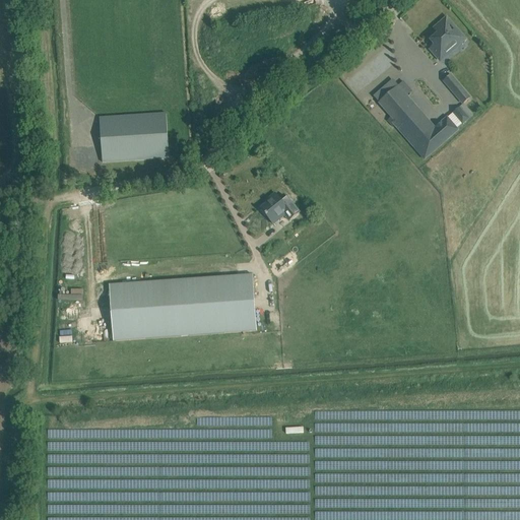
[(441,59),(458,45),(463,40),(446,20),(435,30),(439,36),(434,41),(436,44),(431,48),(441,59)]
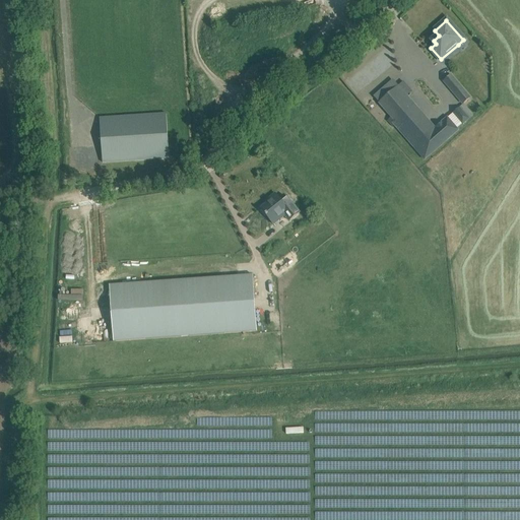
[(451,75),(444,81),(463,105),(470,99),(451,75)]
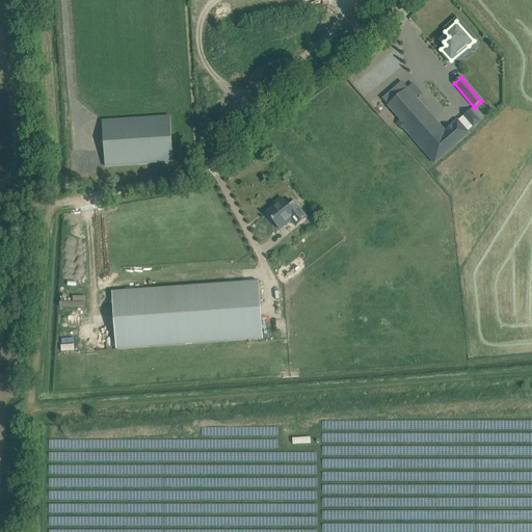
[(405,90),(388,105),(400,120),(396,124),(400,128),(402,127),(434,163),(469,133),(457,121),(445,131),(424,107),(421,108),(413,99),(405,90)]
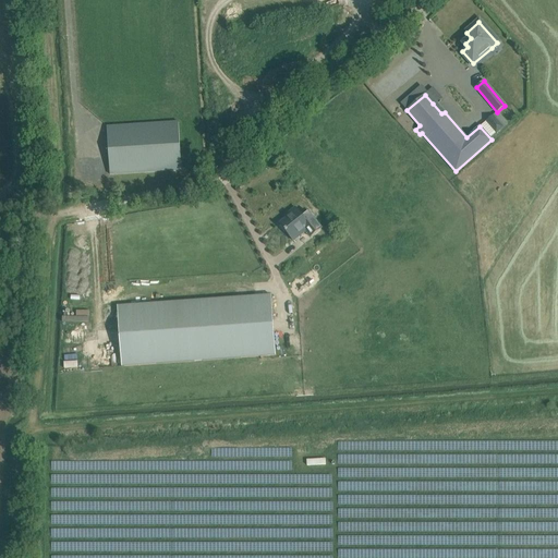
[(504,128),(493,116),(486,122),(496,134),(504,128)]
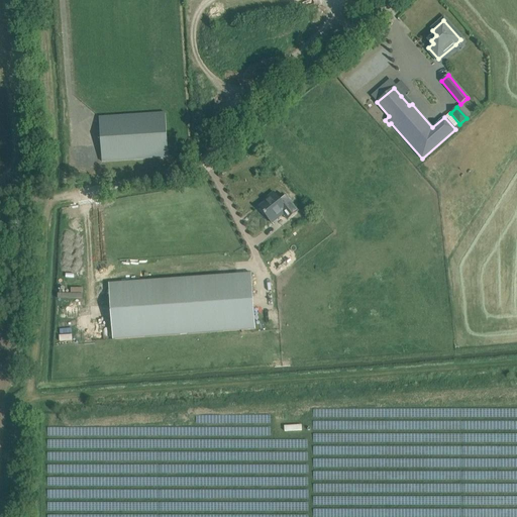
[(102,162),(112,162),(169,158),(166,113),(99,117),(102,162)]
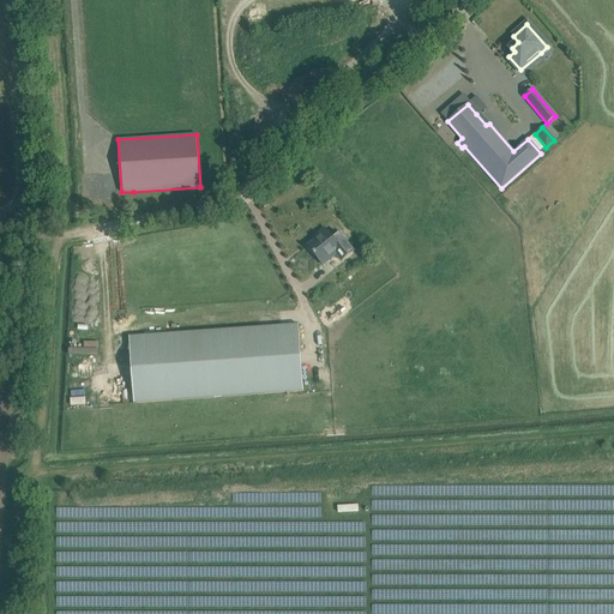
[(332,238),(325,228),(313,238),(315,240),(307,246),(309,248),(307,250),(312,256),(314,254),(323,265),(337,254),(342,260),(354,251),(339,233),(332,238)]
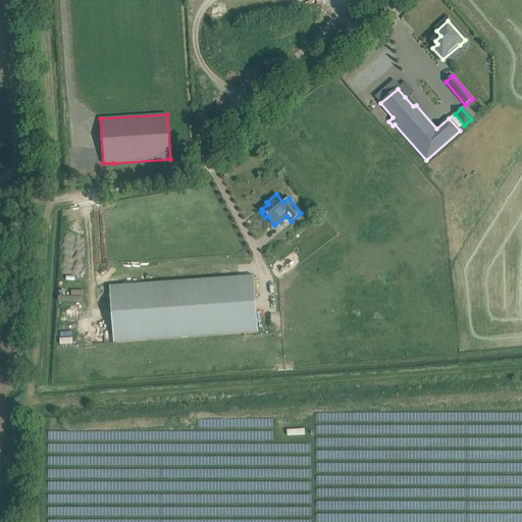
[(254,276),(110,286),(114,344),(258,333),(254,276)]
